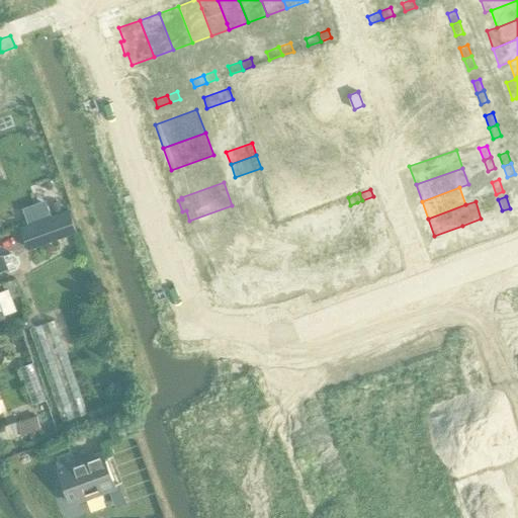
[(332,203),(321,207),(323,214),(335,210),(332,203)]
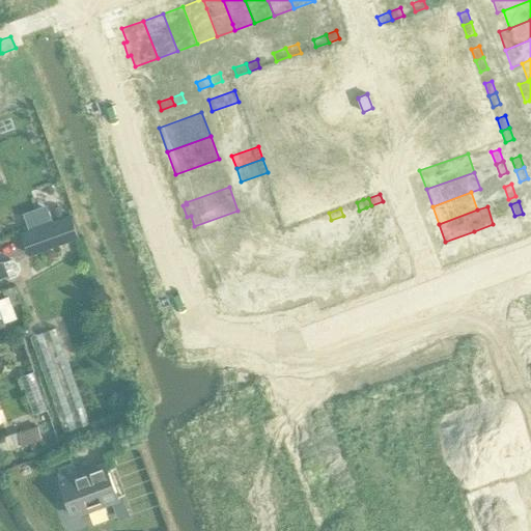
[(238,211),(194,226),(198,236),(194,238),(198,249),(202,248),(203,249),(246,233),(238,211)]
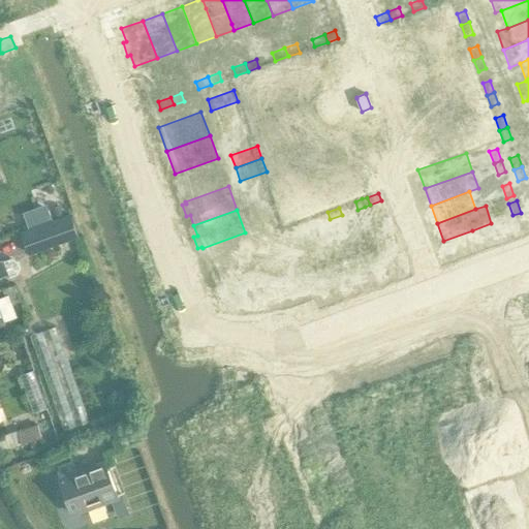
[(328,212),(315,216),(318,223),(330,219),(328,212)]
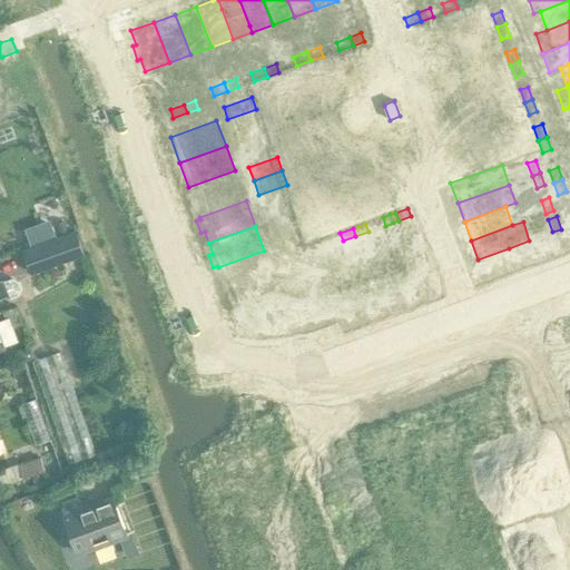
[(561,229),(552,232),(557,245),(566,242),(561,229)]
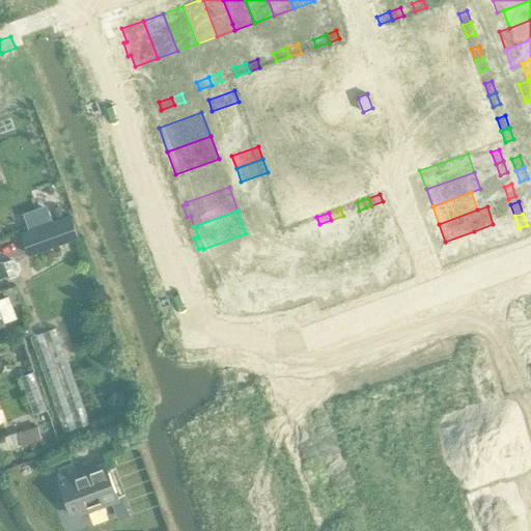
[(79,236),(71,215),(22,232),(30,254),(79,236)]
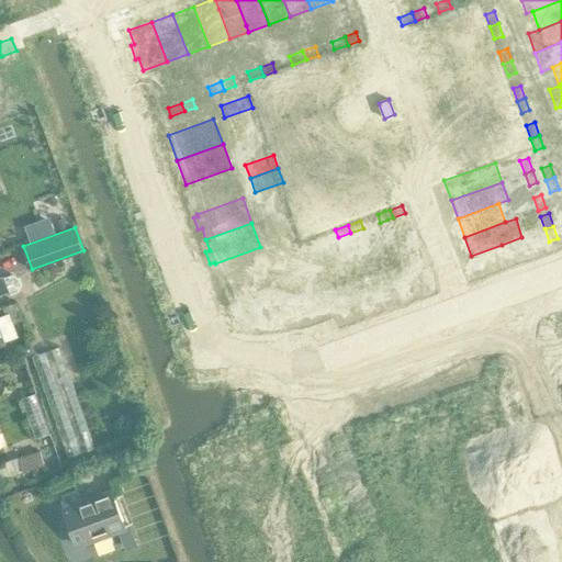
[(302,234),(273,244),(279,258),(306,247),(304,240),(302,234)]
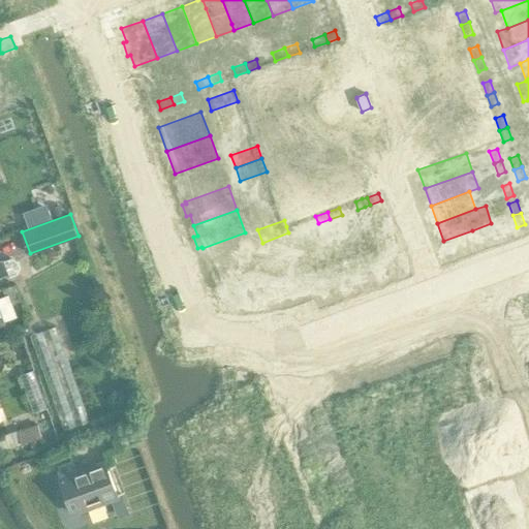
[(299,221),(286,226),(288,232),(289,234),(301,229),(299,221)]
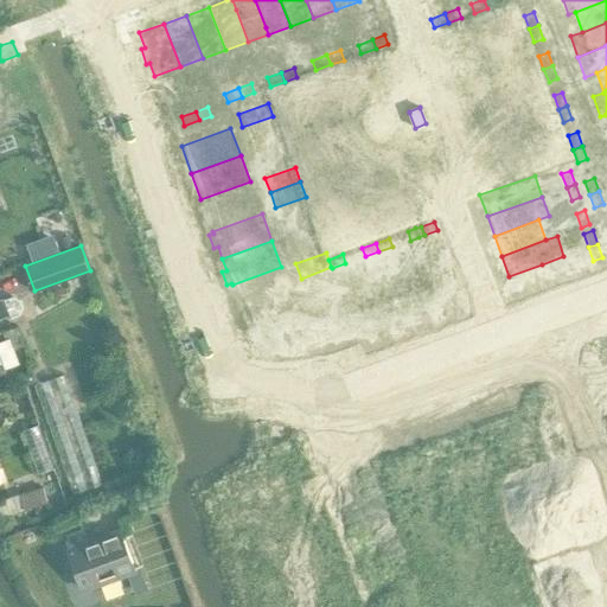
[(542,264),(509,276),(517,298),(532,292),(534,295),(548,289),(547,286),(572,276),(563,256),(542,264)]
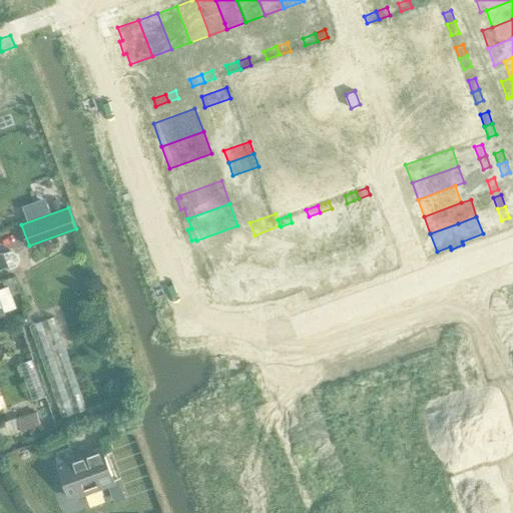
[(348,229),(349,231),(362,269),(378,264),(382,262),(368,224),(367,222),(348,229)]
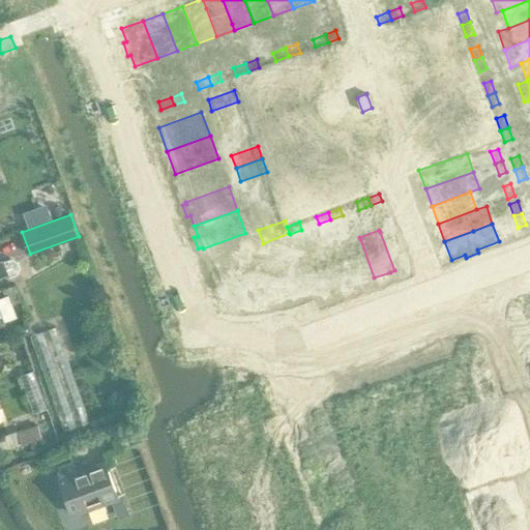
[(360,239),(341,246),(354,285),(374,277),(360,239)]
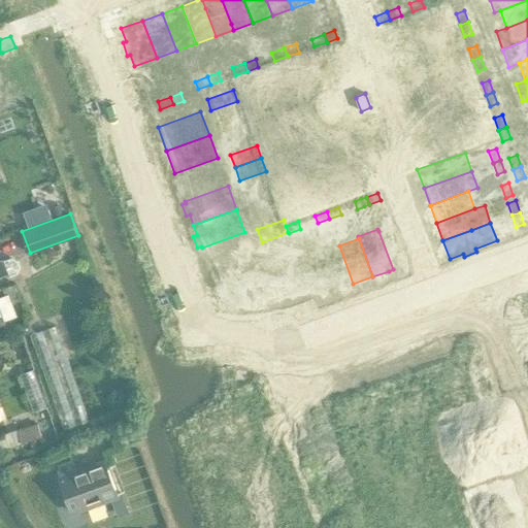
[(337,240),(318,248),(333,291),(353,284),(339,245),(337,240)]
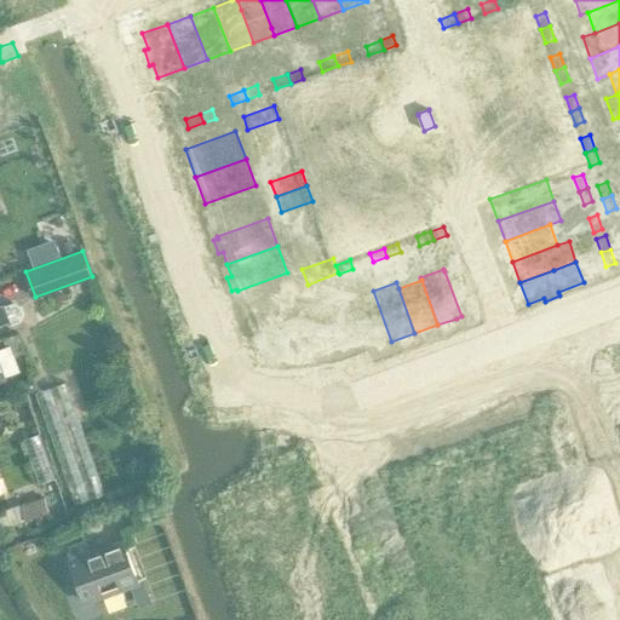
[(373,291),(349,299),(367,350),(391,342),(373,291)]
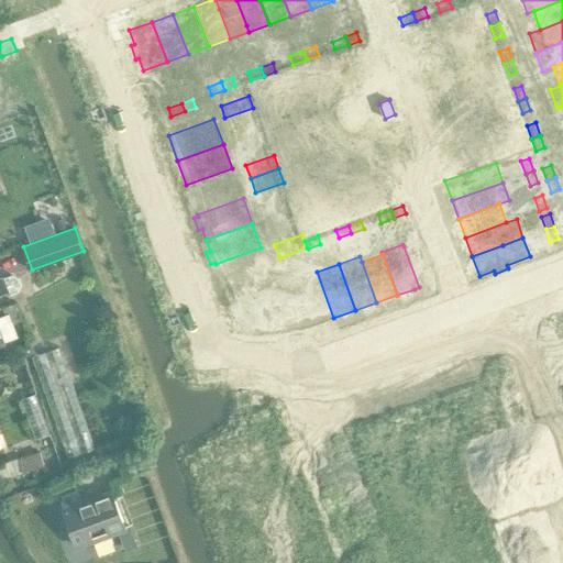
[(244,298),(230,304),(240,332),(256,326),(258,331),(274,326),(272,320),(288,315),(278,287),(295,280),(289,266),(261,277),(266,290),(263,291),(244,298)]
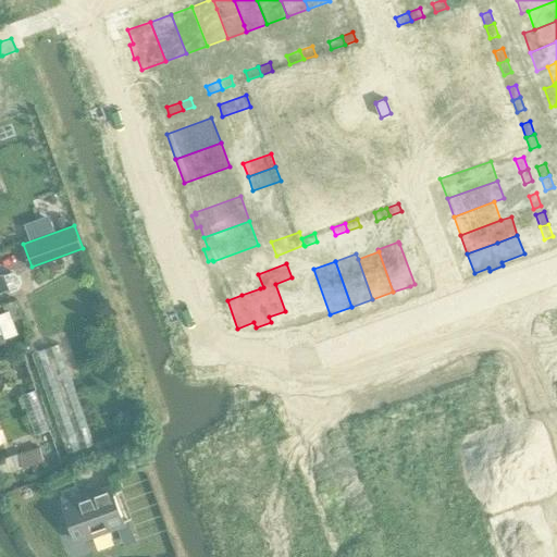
[(0,291),(9,287),(10,292),(17,288),(21,282),(19,275),(12,272),(4,274),(3,274),(0,274),(0,291)]
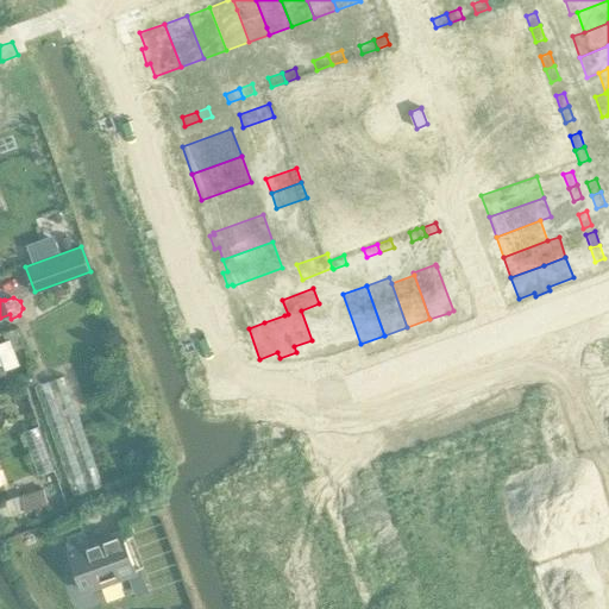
[(0,341),(0,371),(6,370),(19,364),(10,339),(0,341)]
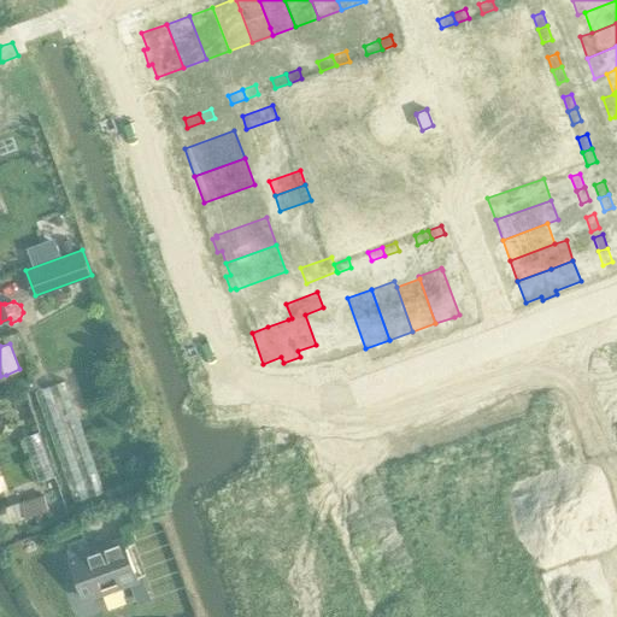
[(540,376),(519,383),(536,428),(557,421),(540,376)]
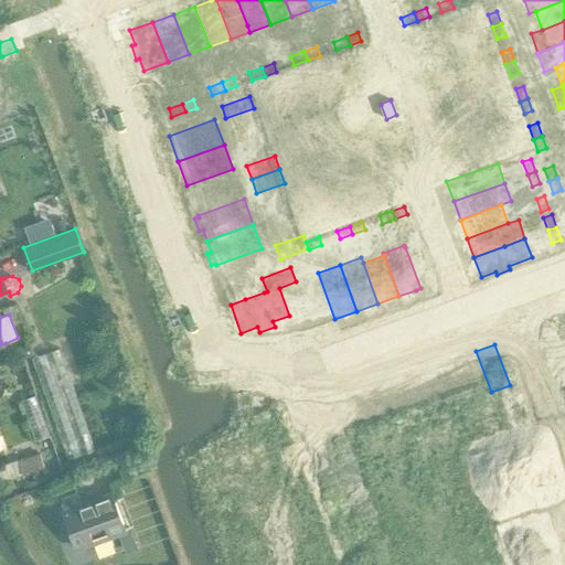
[(32,358),(32,359),(68,459),(95,449),(60,348),(32,358)]
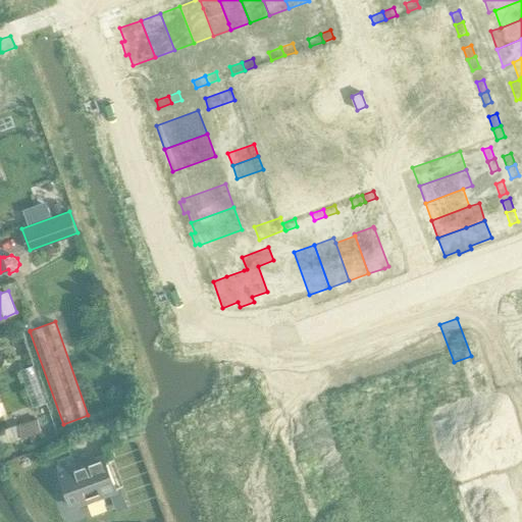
[(439,324),(422,330),(436,368),(454,362),(439,324)]
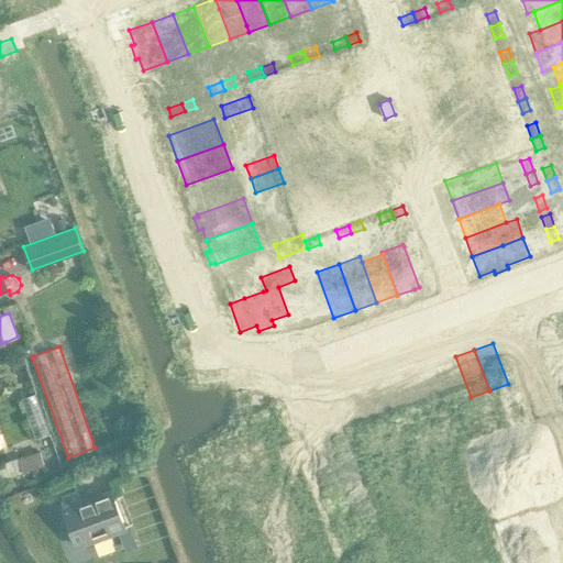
[(36,394),(21,399),(35,439),(51,433),(36,394)]
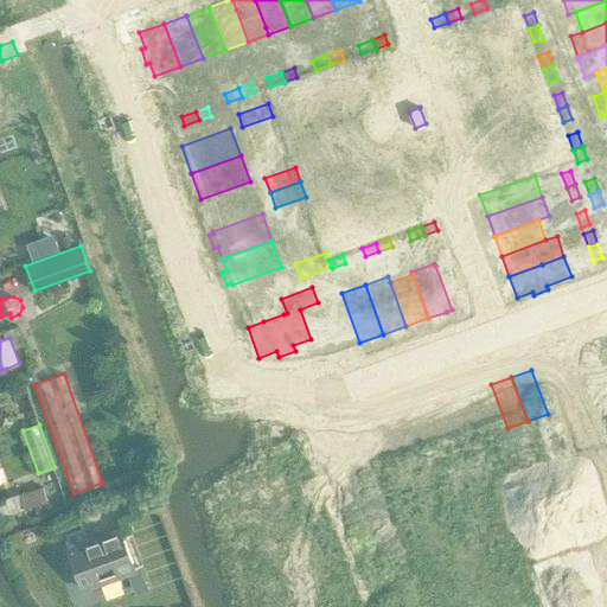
[(595,440),(582,445),(585,454),(599,449),(595,440)]
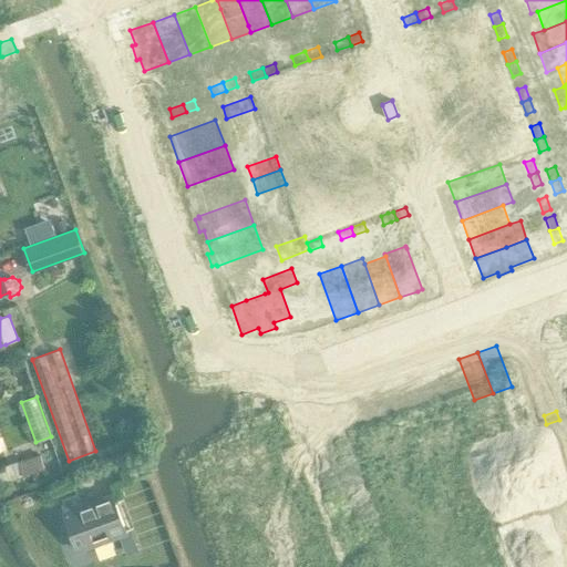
[(544,415),(531,420),(534,429),(546,424),(544,415)]
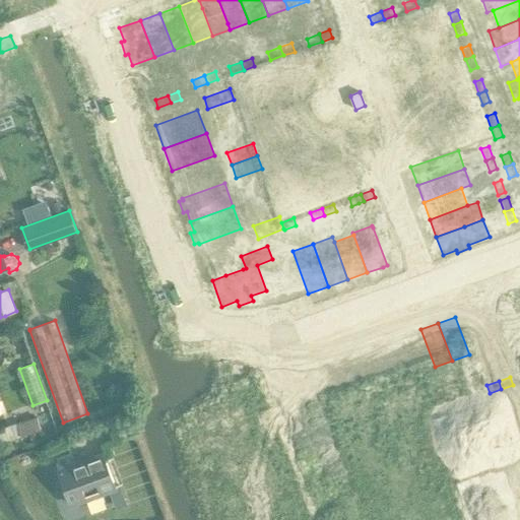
[(475,389),(464,394),(466,401),(478,397),(475,389)]
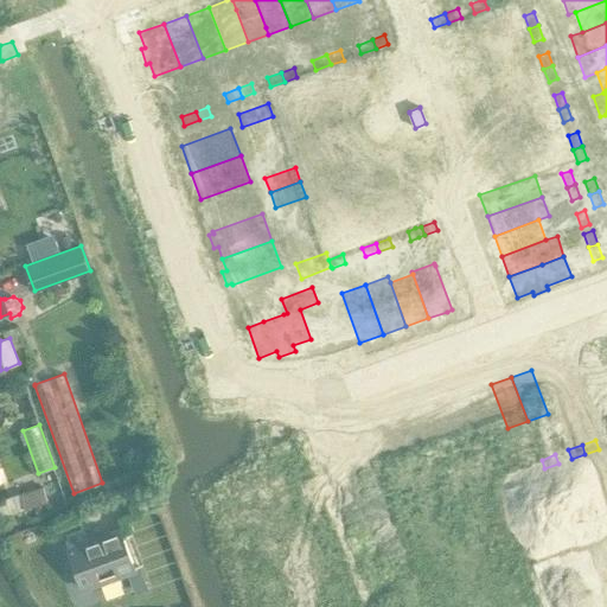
[(266,471),(247,478),(257,508),(250,511),(256,525),(286,515),(281,500),(311,490),(299,459),(281,465),(280,461),(264,467),(266,471)]
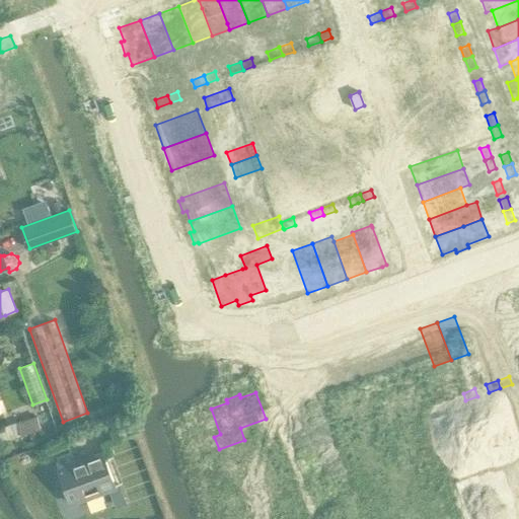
[(463,393),(451,397),(454,404),(465,400),(463,393)]
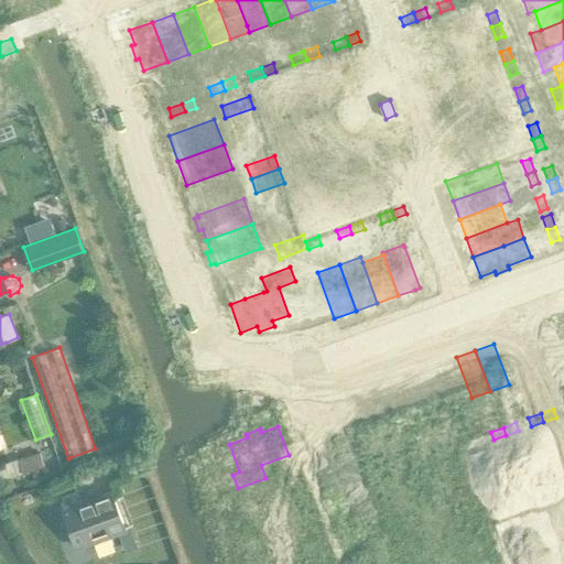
[(479,435),(467,441),(470,448),(483,444),(479,435)]
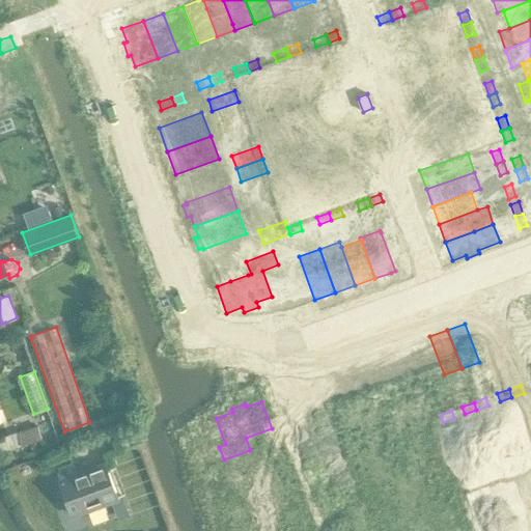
[(21,444),(42,438),(37,425),(17,431),(21,444)]
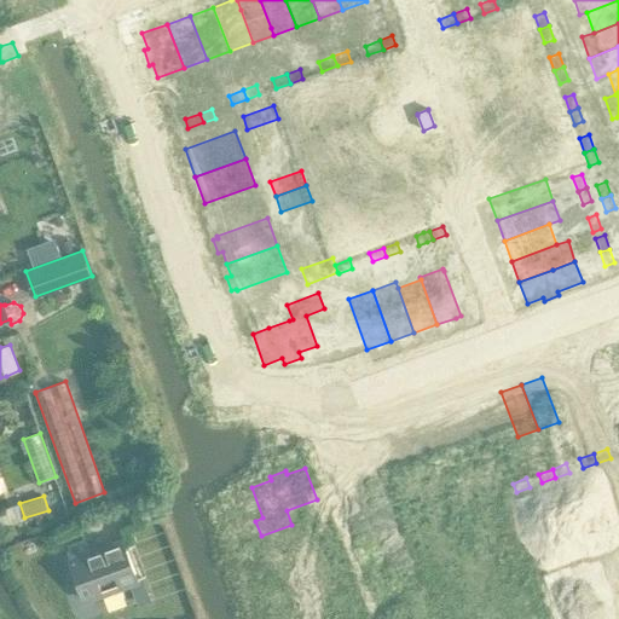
[(468,519),(418,537),(428,565),(462,551),(468,566),(498,555),(493,541),(478,545),(468,519)]
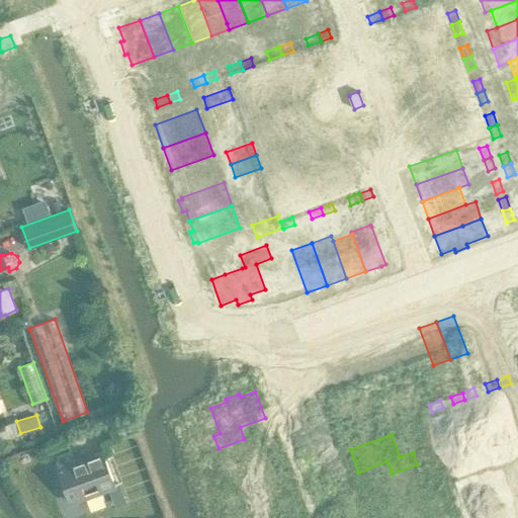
[(70,451),(57,456),(61,467),(58,468),(71,502),(85,497),(89,506),(95,508),(101,506),(103,500),(100,491),(114,486),(105,460),(102,452),(74,462),(70,451)]
